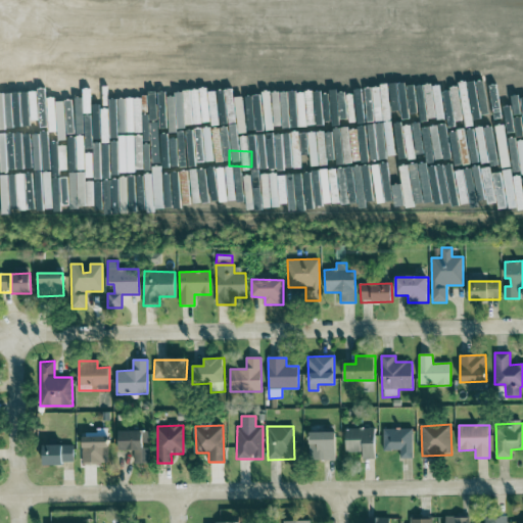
[(83,465),(108,464),(107,428),(96,428),(96,434),(82,434),(83,465)]
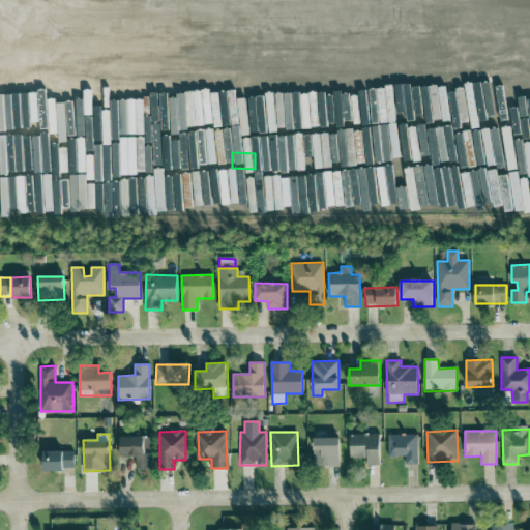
[(380,465),(380,434),(350,435),(350,459),(367,459),(367,466),(380,465)]
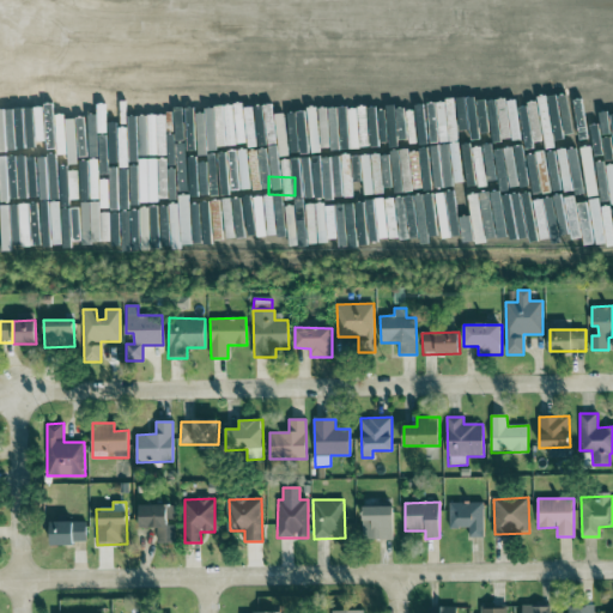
[(484,503),(449,503),(449,528),(469,529),(469,536),(484,538),(484,503)]
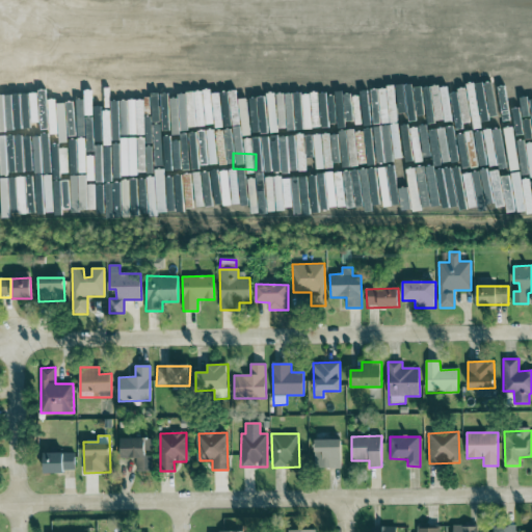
[(121,439),(122,458),(136,458),(136,472),(153,471),(152,455),(148,455),(148,439),(121,439)]
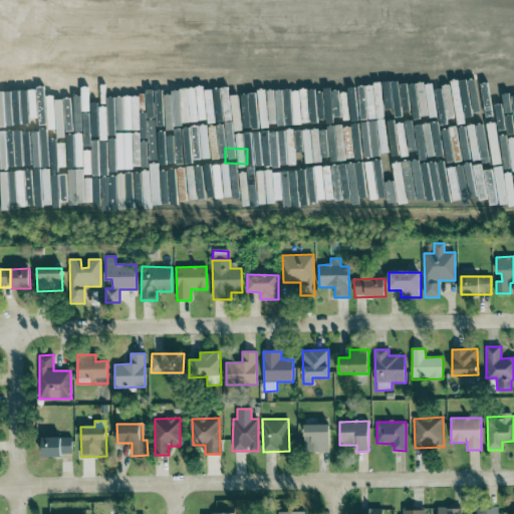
[(330,426),(304,425),(303,452),(329,453),(330,426)]
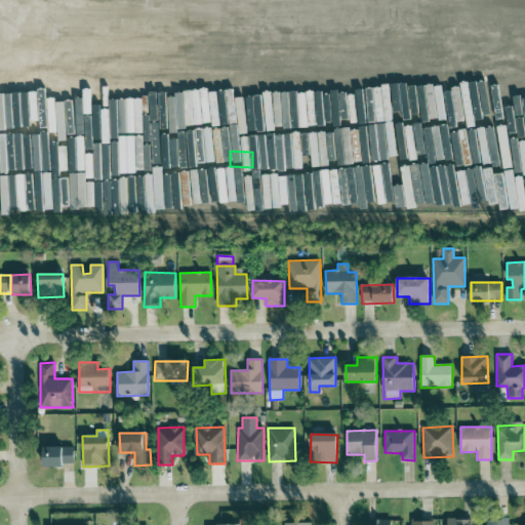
[(44,466),(74,466),(74,447),(43,447),(44,466)]
